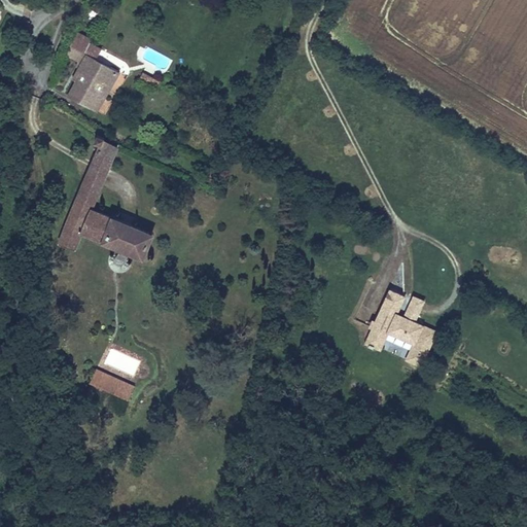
[(69,46),(82,56),(101,24),(103,25),(112,10),(97,2),(69,46)]
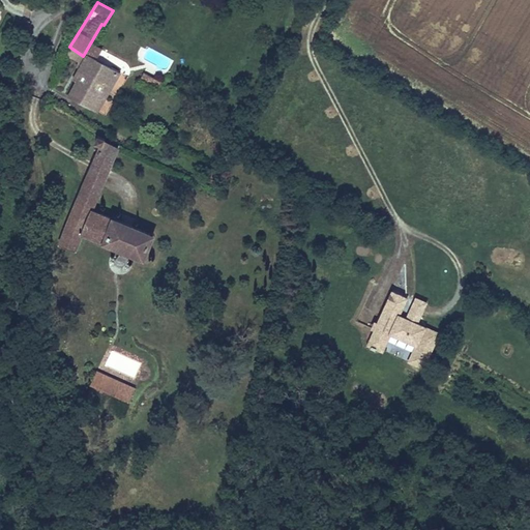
[(69,97),(94,112),(117,74),(86,56),(71,81),(77,84),(69,97)]
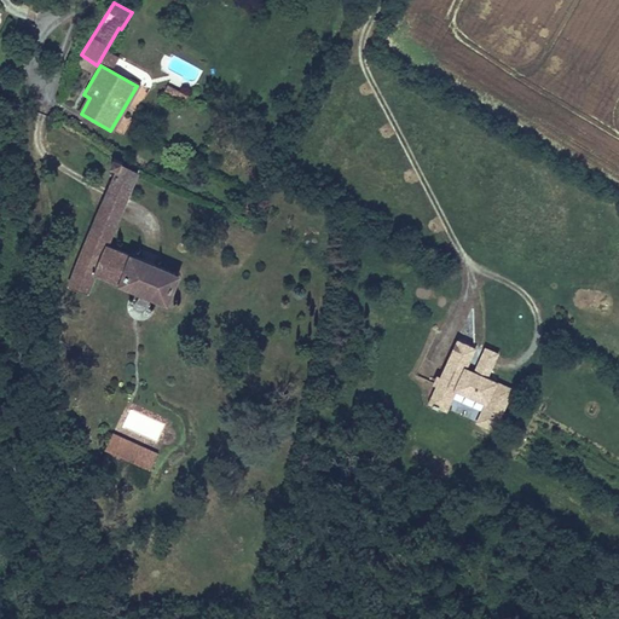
[(125,114),(116,129),(123,133),(132,119),(125,114)]
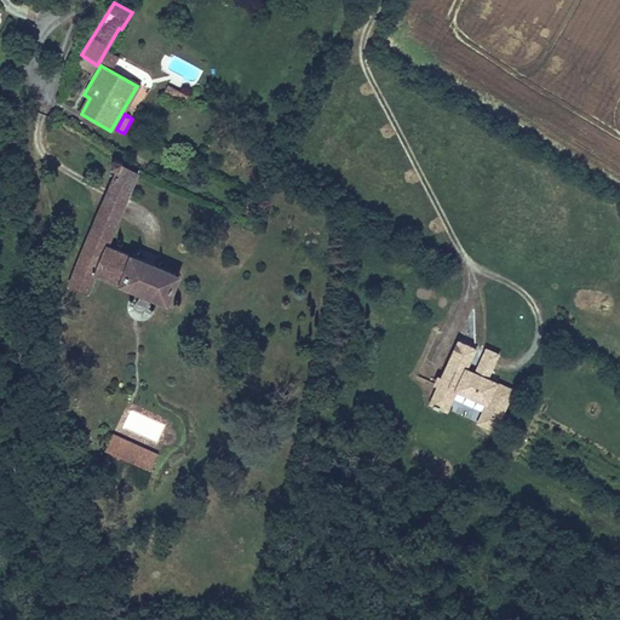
[(177,279),(104,247),(136,173),(120,167),(122,164),(113,159),(108,168),(116,172),(68,288),(86,296),(95,275),(165,304),(177,279)]
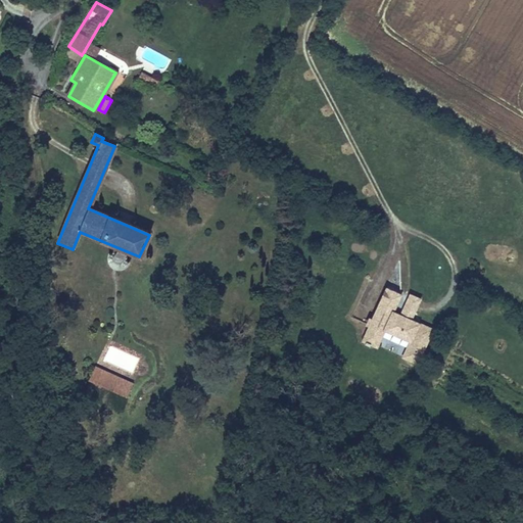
[(402,292),(386,285),(372,317),(369,316),(365,324),(368,325),(362,340),(378,347),(385,330),(409,340),(401,357),(419,364),(435,326),(414,317),(422,296),(410,290),(400,311),(394,308),(402,292)]
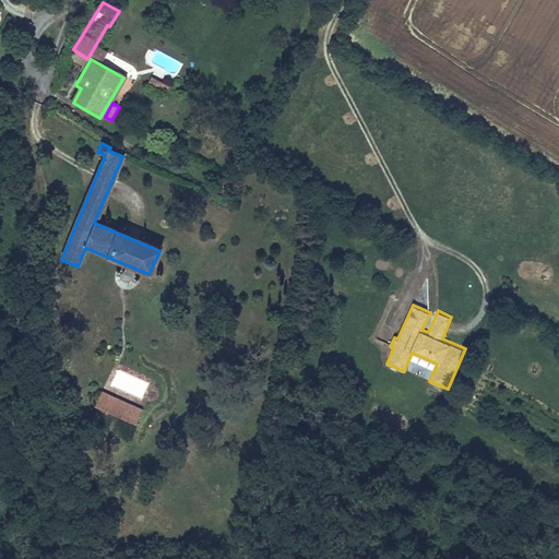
[(102,389),(95,404),(137,424),(144,407),(102,389)]
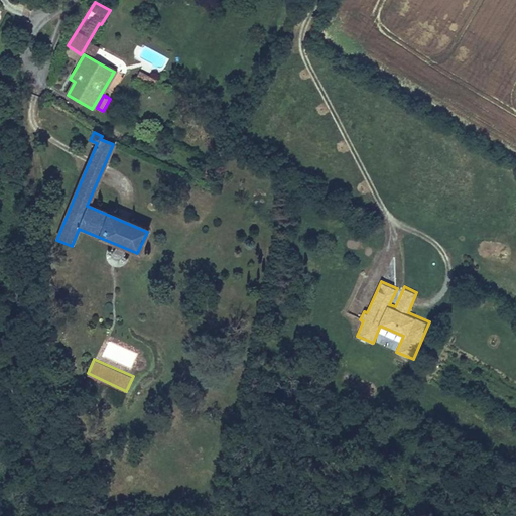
All buildings are outlined.
